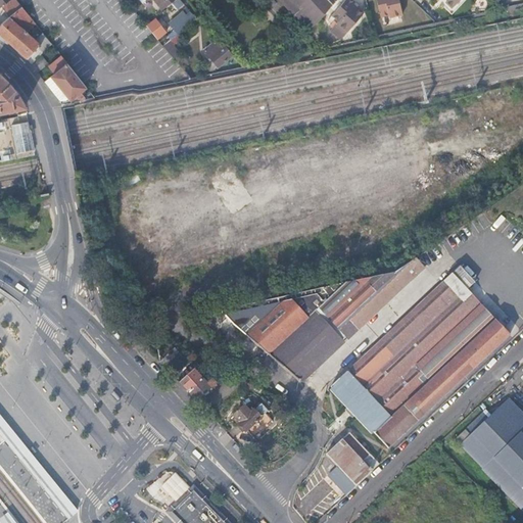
[(9,0),(3,6),(10,16),(21,6),(15,0),(9,0)]
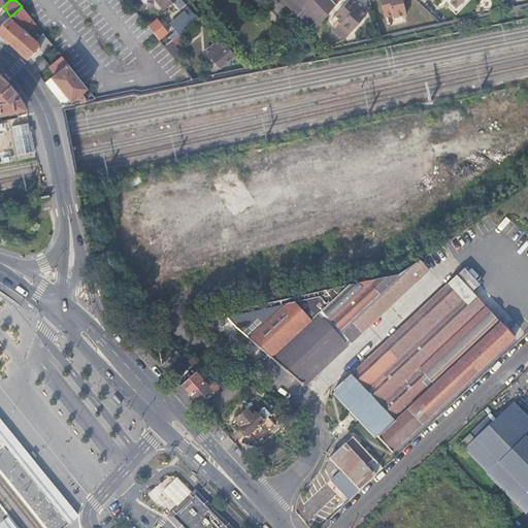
[(156,0),(164,9),(174,0),(156,0)]
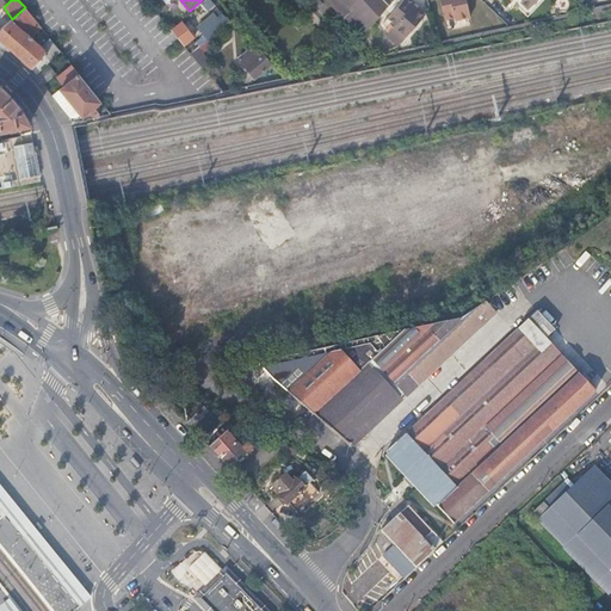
[(195,10),(204,0),(202,0),(190,11),(191,12),(195,10)]
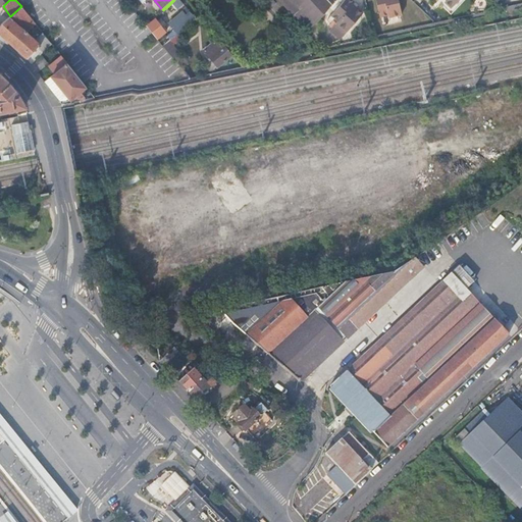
[(281,0),(307,28),(317,18),(334,1),(332,0),(281,0)]
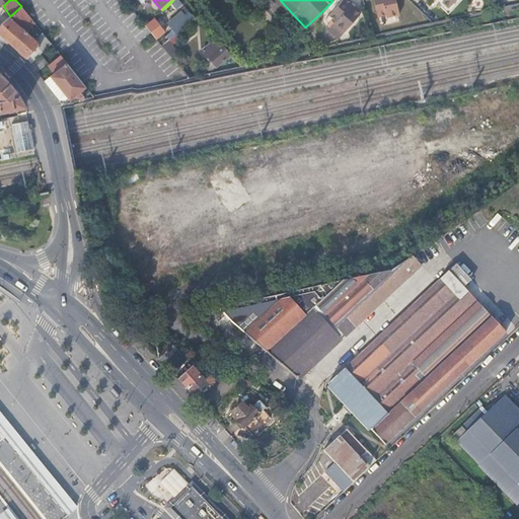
[(353,4),(348,0),(343,0),(328,13),(335,20),(332,22),(343,32),(360,15),(350,6),(353,4)]
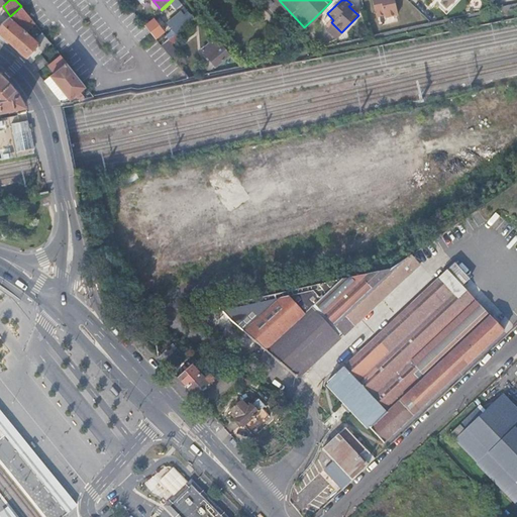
[(371,0),(374,15),(383,13),(383,16),(396,12),(393,0),(371,0)]
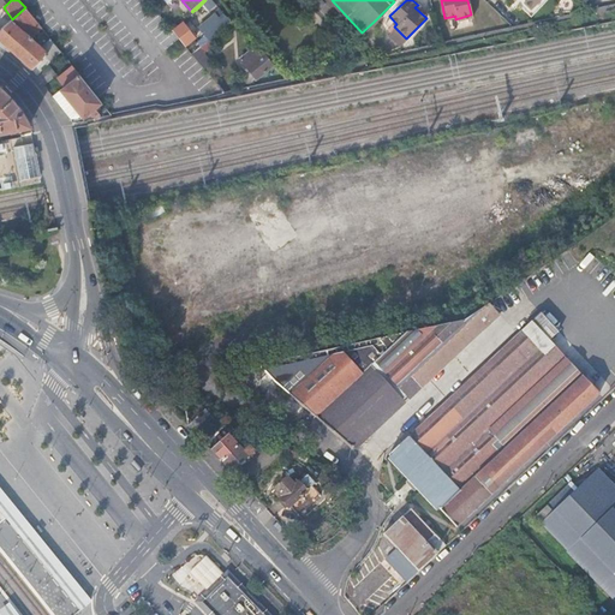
[(30,36),(24,31),(28,28),(24,25),(33,17),(25,7),(12,19),(0,27),(0,41),(12,51),(33,70),(37,76),(48,64),(53,60),(48,57),(49,53),(47,51),(33,39),(30,36)]
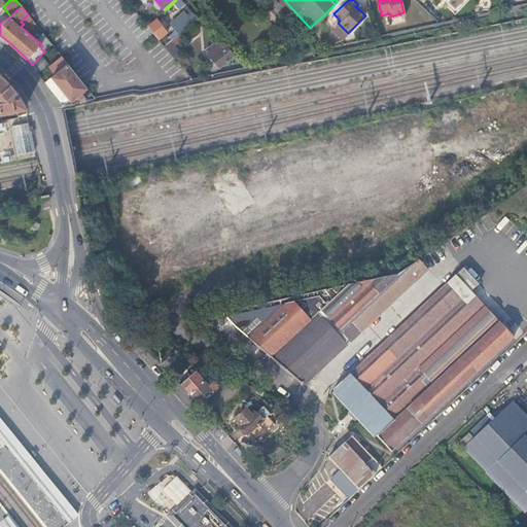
[(186,16),(192,11),(188,7),(183,12),(183,13),(186,16)]
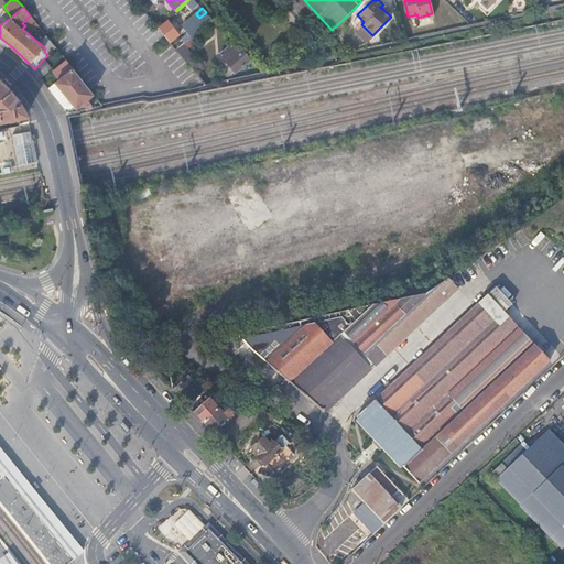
[(186,41),(192,35),(210,19),(206,12),(199,18),(196,14),(183,25),(190,32),(183,38),(186,41)]
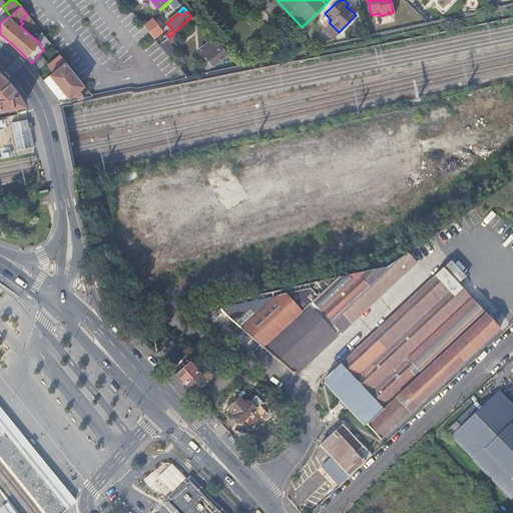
[(27,32),(34,23),(27,14),(20,21),(23,23),(20,26),(25,30),(27,32)]
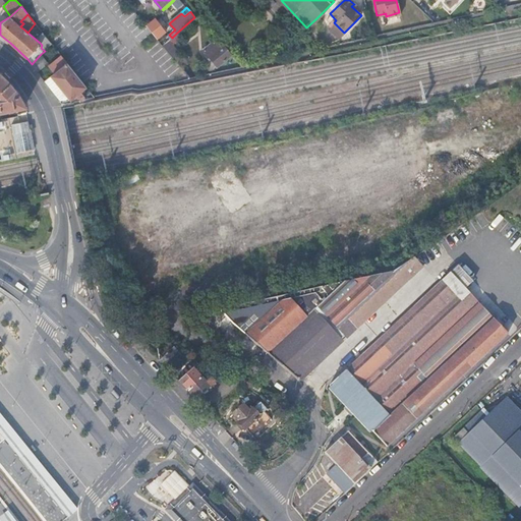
[(146,25),(163,46),(166,43),(163,39),(162,39),(159,36),(164,31),(154,18),(146,25)]
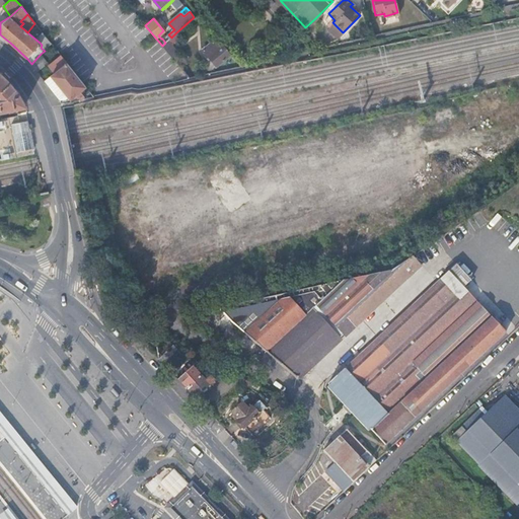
[(315,18),(305,27),(310,32),(319,23),(315,18)]
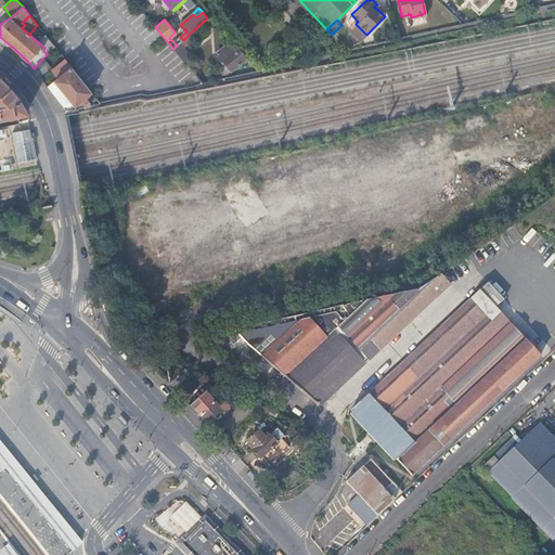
[(178,43),(182,48),(192,40),(189,35),(183,40),(178,43)]
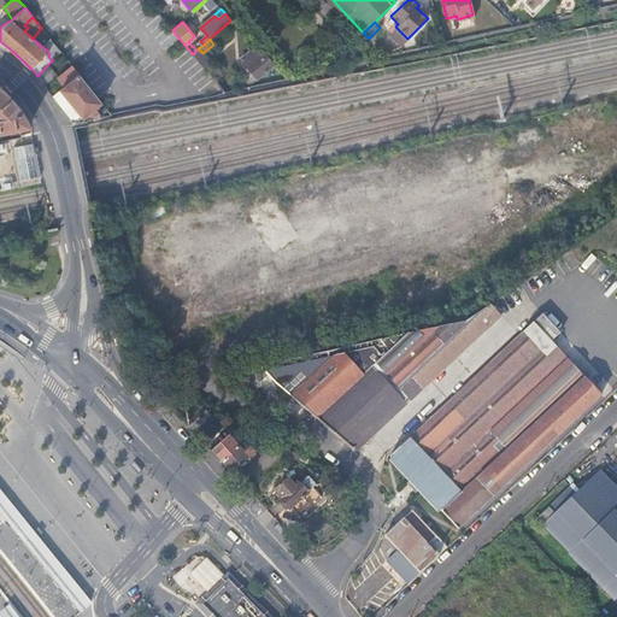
[(272,60),(265,52),(259,45),(240,60),(254,80),(275,63),(272,60)]
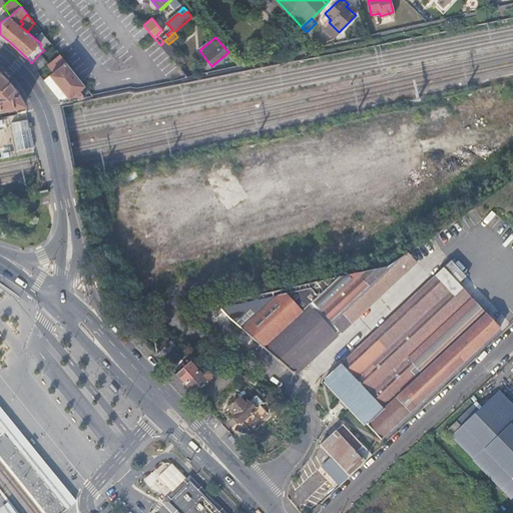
[(160,45),(173,61),(178,56),(168,44),(164,40),(163,42),(160,45)]
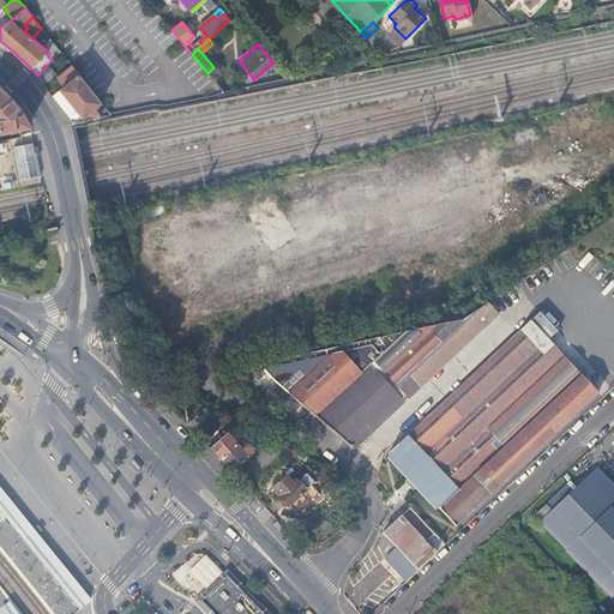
[(37,76),(43,83),(55,73),(48,64),(37,76)]
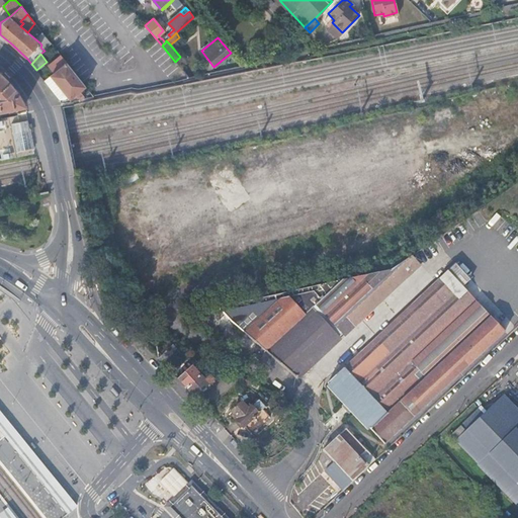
[(85,86),(61,55),(49,65),(55,72),(52,74),(66,92),(71,97),(76,93),(80,98),(84,95),(82,92),(84,91),(82,88),(83,88),(85,86)]
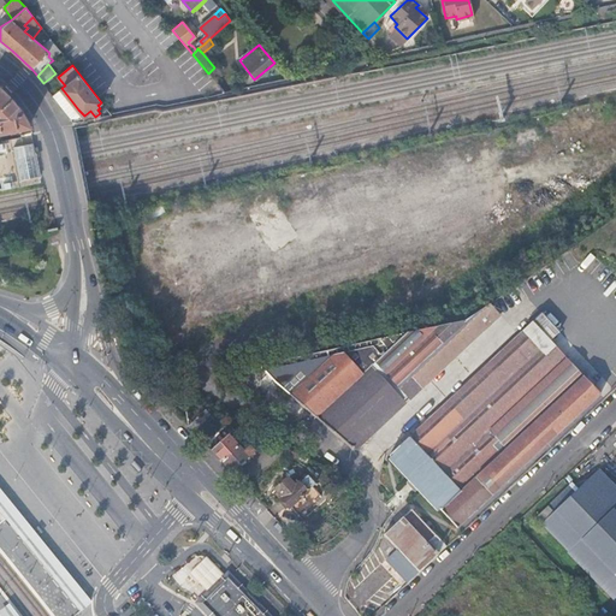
[(0,129),(29,123),(28,122),(21,112),(10,96),(0,86),(0,129)]
